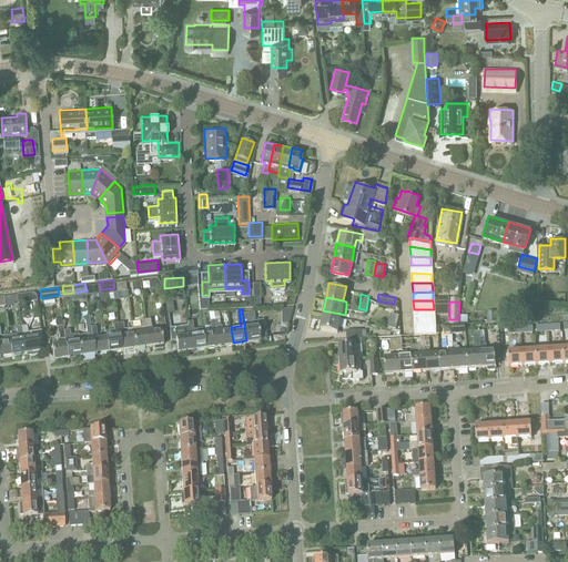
[(242,309),(246,340),(260,338),(260,337),(266,337),(264,316),(255,317),(254,309),(244,312),(244,309),(242,309)]
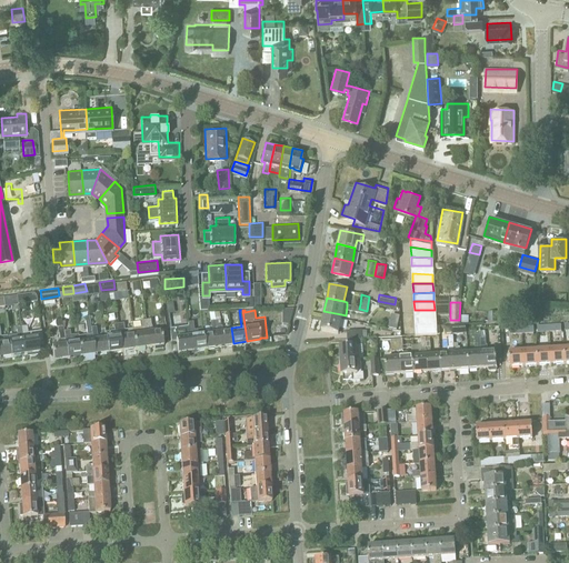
[(338,330),(341,314),(323,311),(321,325),(338,330)]
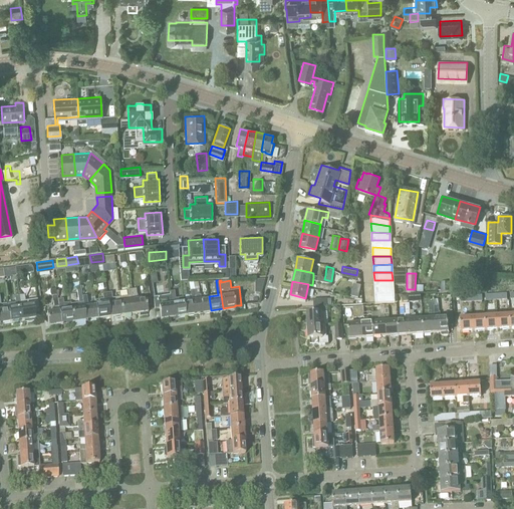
[(86,318),(82,294),(81,283),(77,283),(80,305),(72,306),(74,320),(86,318)]
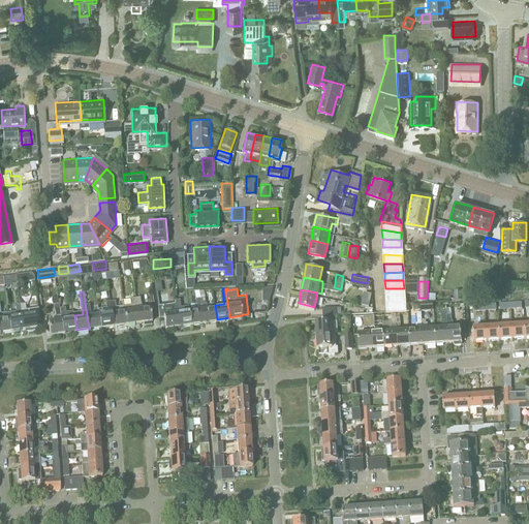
[(135,296),(139,320),(153,318),(151,311),(156,310),(155,304),(143,306),(142,295),(135,296)]
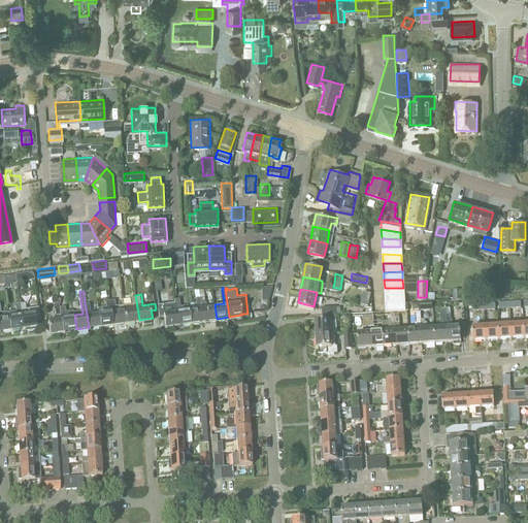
[(127,321),(139,320),(135,295),(132,296),(132,301),(124,302),(127,321)]
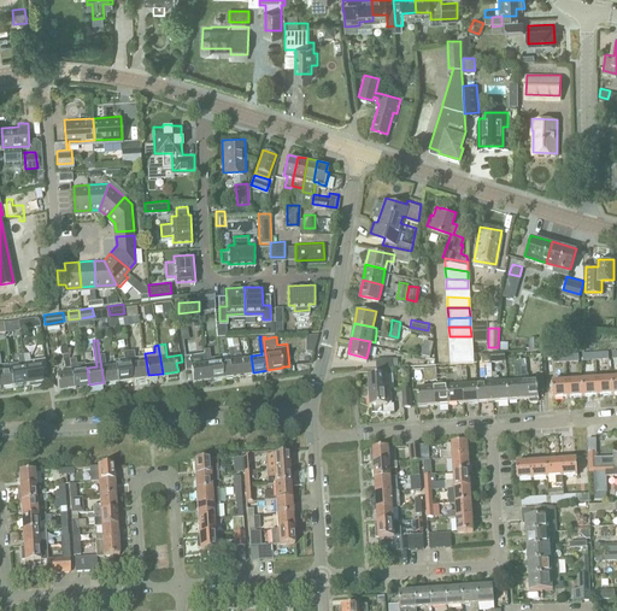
[(148,375),(145,353),(137,354),(136,347),(129,348),(131,362),(134,377),(148,375)]
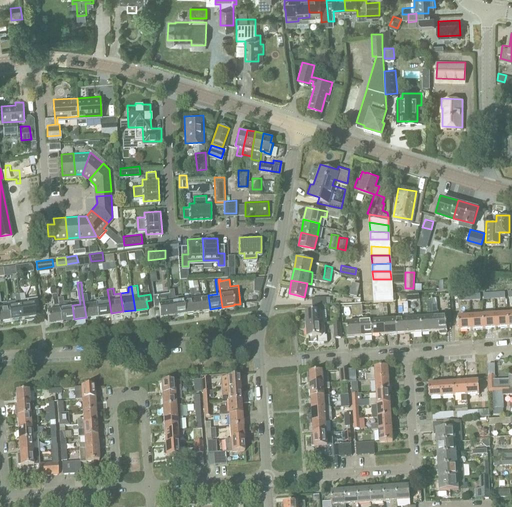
[(173,314),(171,300),(170,291),(153,294),(154,305),(159,304),(160,316),(173,314)]
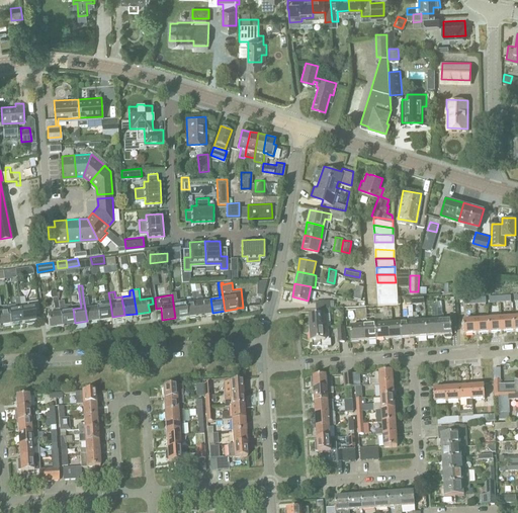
[(11,322),(23,320),(19,295),(14,296),(16,308),(9,309),(11,322)]
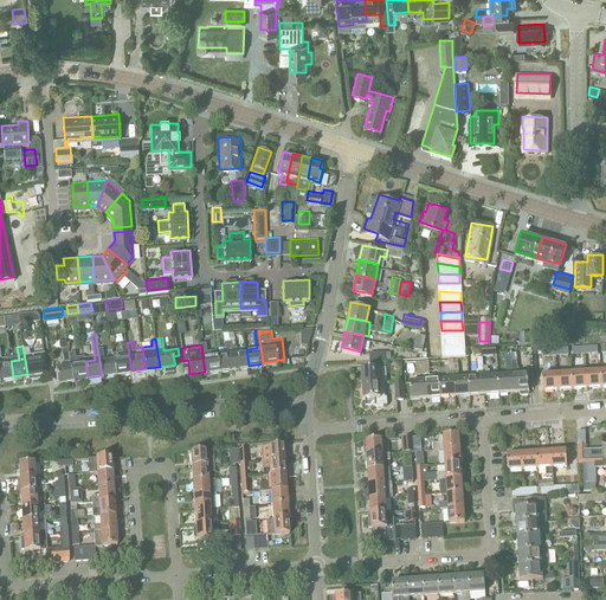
[(30,346),(23,346),(27,374),(33,373),(33,375),(40,374),(40,372),(43,372),(42,363),(45,362),(44,350),(30,352),(30,346)]
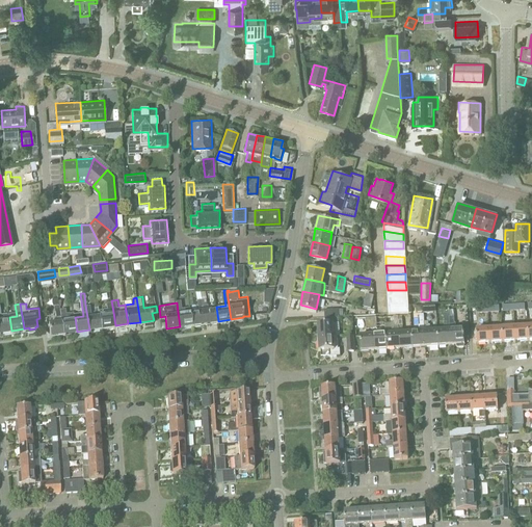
[(102,327),(100,314),(92,315),(90,304),(85,305),(89,330),(102,327)]
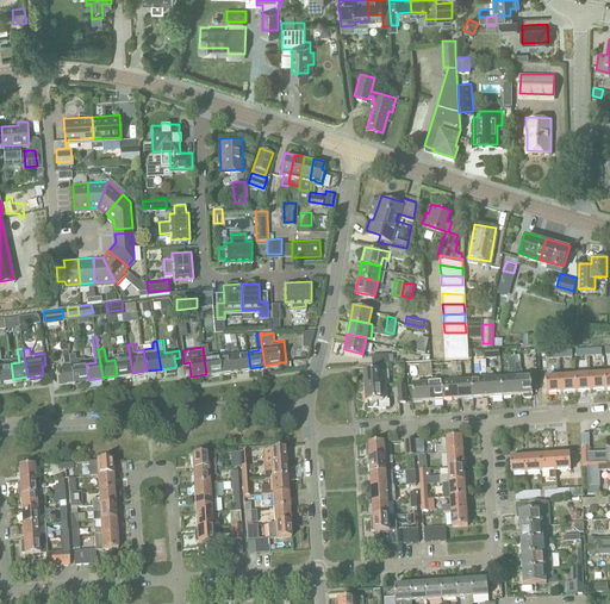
[(64,367),(56,368),(58,384),(73,381),(68,349),(62,350),(64,367)]
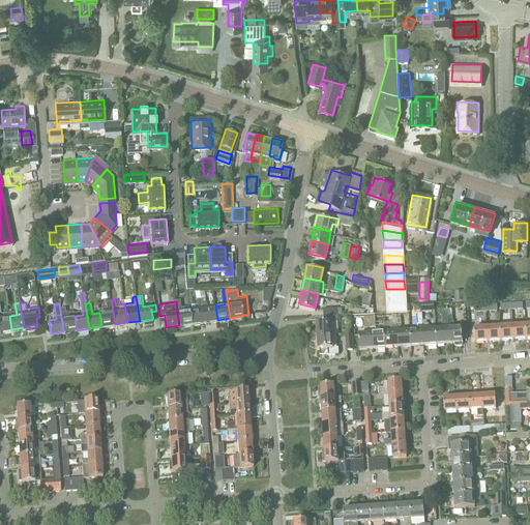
[(335,304),(323,305),(324,313),(336,312),(336,304),(335,304)]
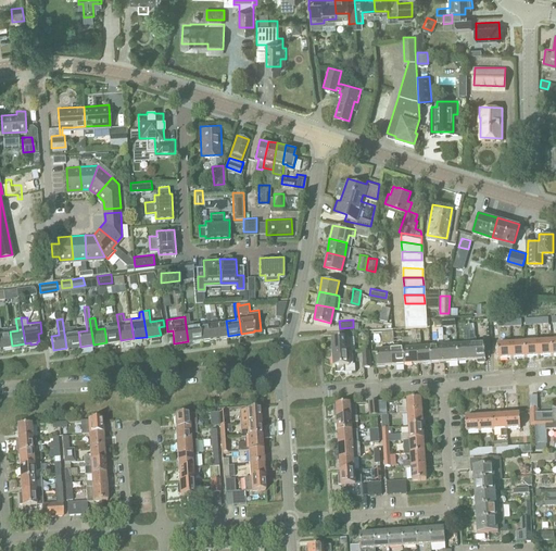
[(0,347),(12,346),(10,332),(1,333),(0,321),(0,347)]
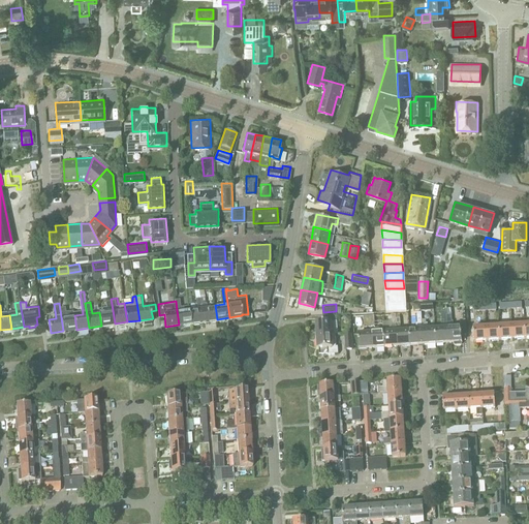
[(65,305),(60,306),(63,331),(76,330),(72,309),(65,310),(65,305)]
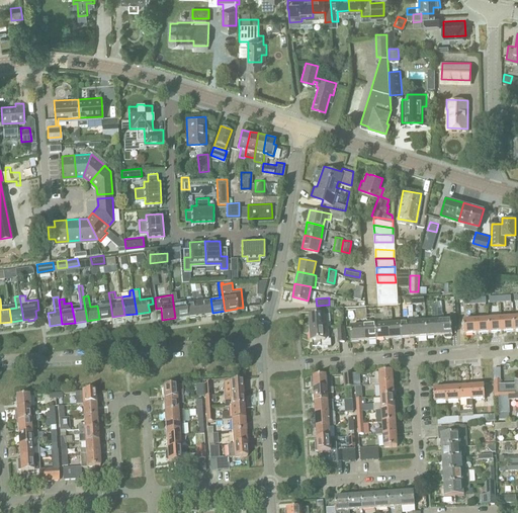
[(200,314),(212,313),(210,298),(198,301),(200,314)]
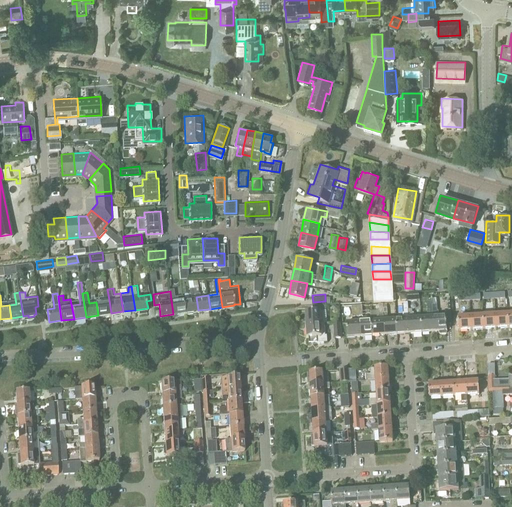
[(185,312),(198,310),(196,297),(183,299),(185,312)]
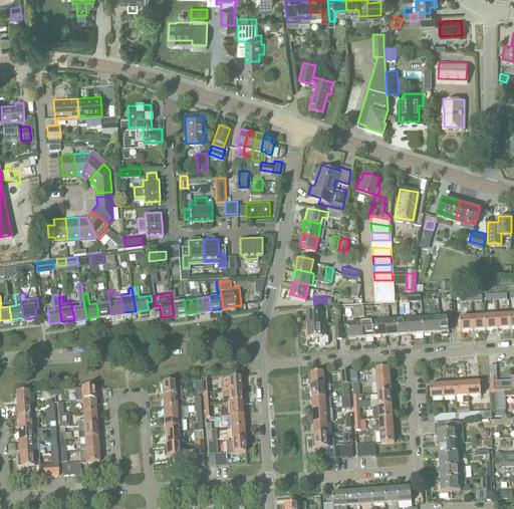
[(174,315),(186,313),(184,300),(172,301),(174,315)]
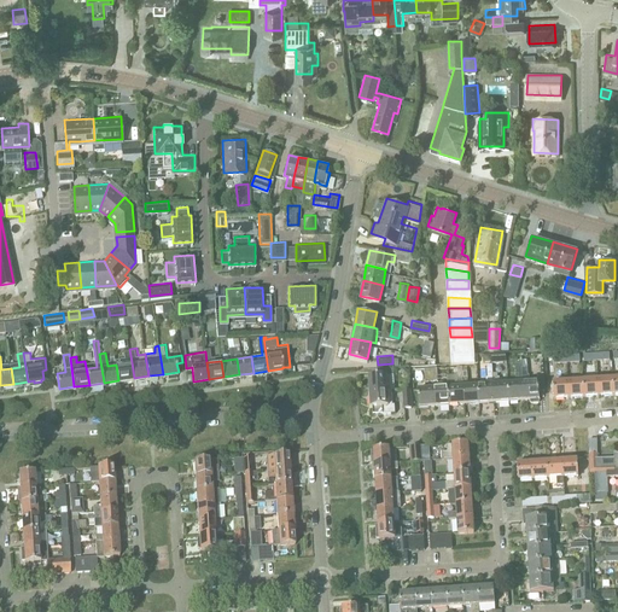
[(118,380),(134,378),(132,362),(116,365),(118,380)]
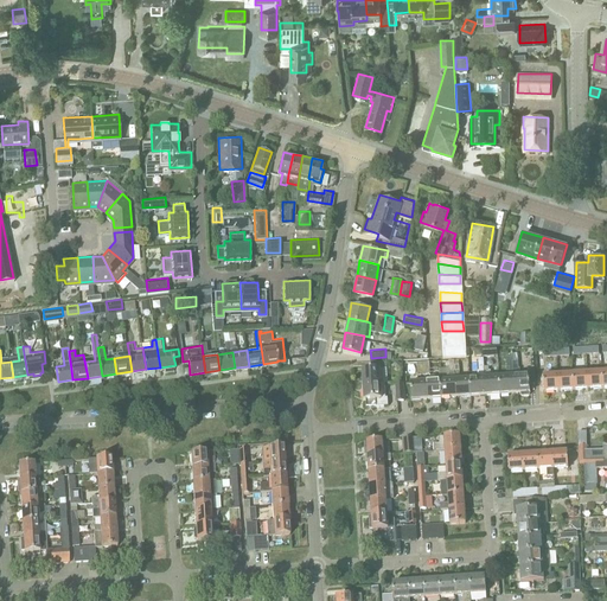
[(387,364),(385,357),(371,358),(371,365),(363,366),(363,381),(381,379),(381,365),(387,364)]
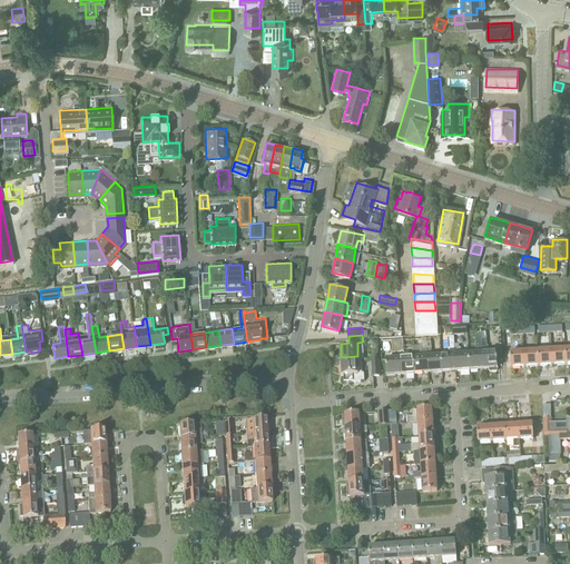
[(469,350),(461,350),(461,343),(459,343),(458,343),(458,339),(454,340),(454,352),(455,367),(470,366),(469,350)]
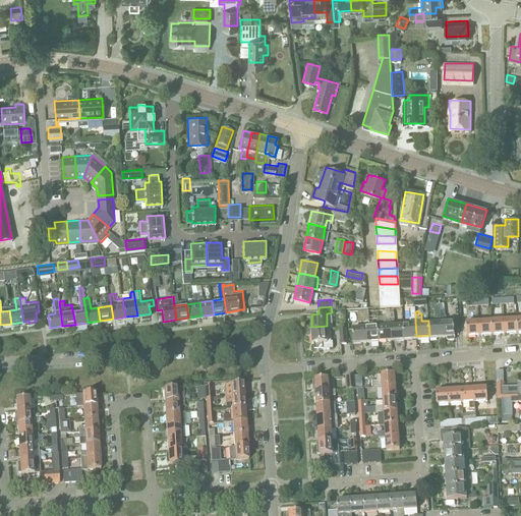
[(441,320),(442,334),(447,334),(447,335),(449,336),(454,336),(455,335),(455,333),(455,326),(460,326),(459,312),(454,313),(454,319),(447,320),(441,320)]
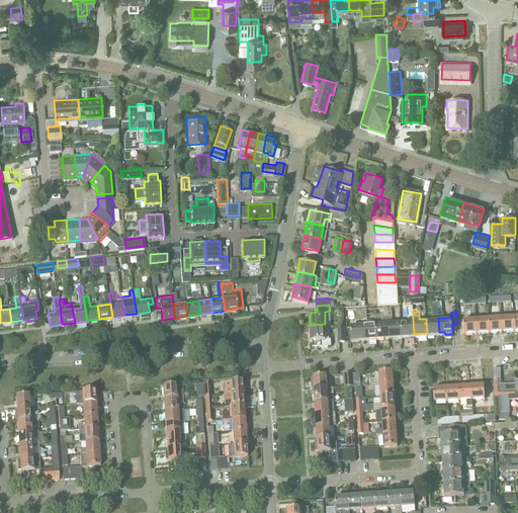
[(502,328),(515,327),(514,314),(501,315),(502,328)]
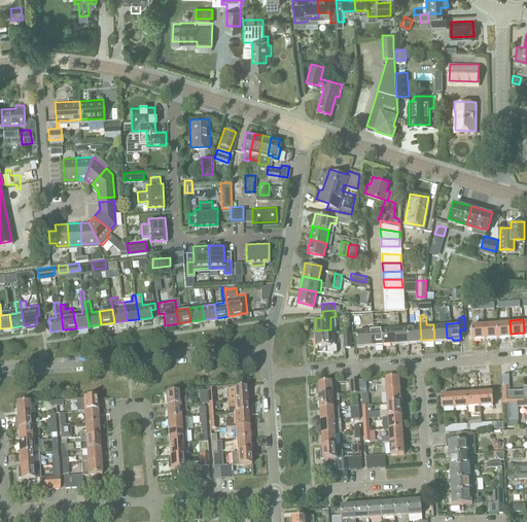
[(500,335),(511,334),(510,320),(499,321),(500,335)]
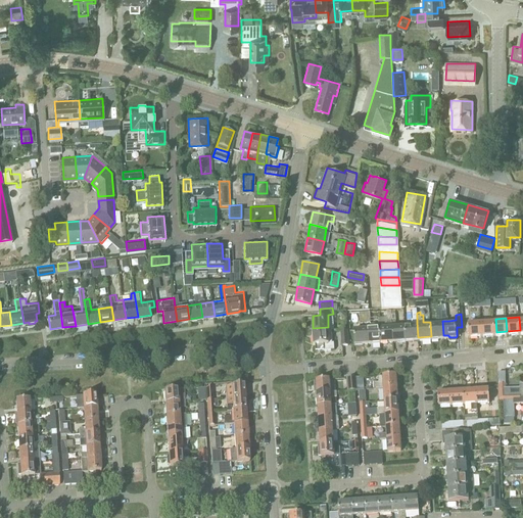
[(483,333),(496,332),(495,319),(482,320),(483,333)]
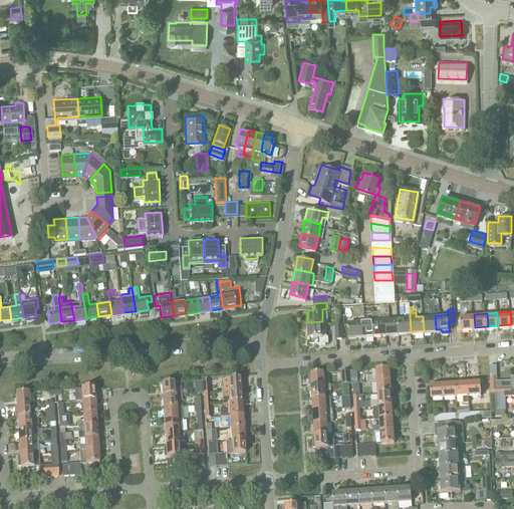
[(461,328),(475,327),(474,314),(460,315),(461,328)]
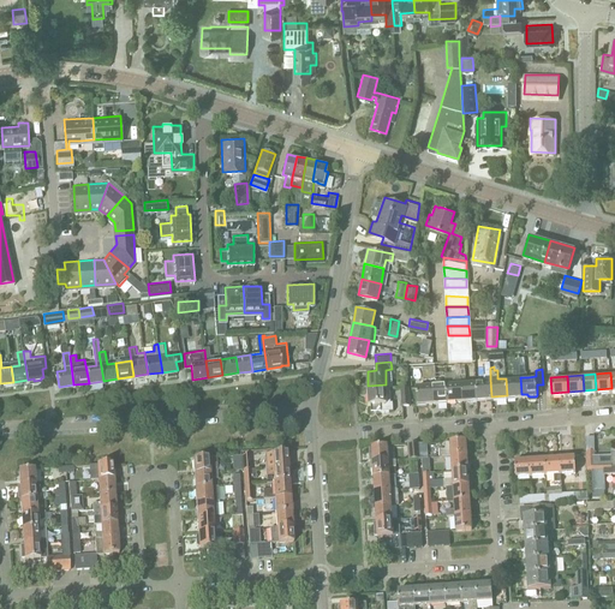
[(507,395),(521,394),(520,377),(513,377),(506,378),(507,395)]
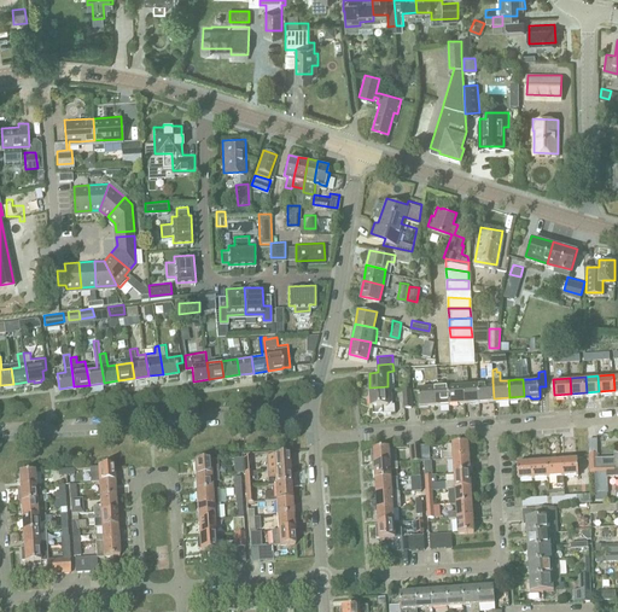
[(479,400),(494,398),(493,382),(487,382),(478,383),(479,400)]
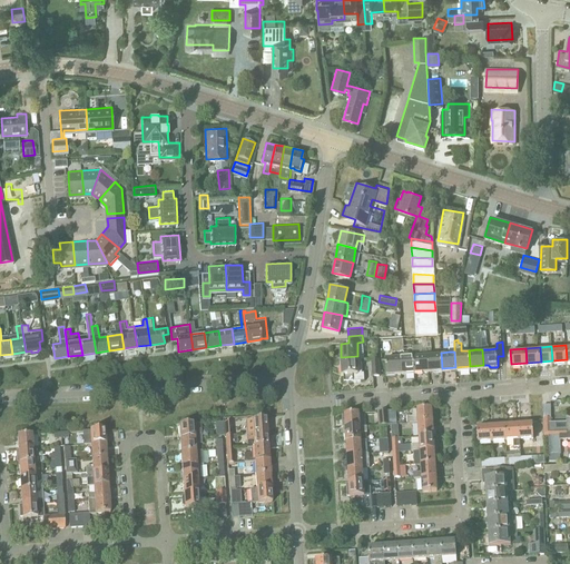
[(414,369),(428,368),(426,353),(422,354),(413,354),(414,369)]
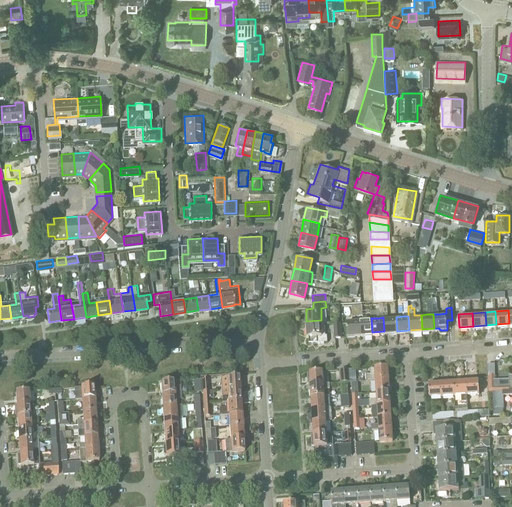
[(384,331),(397,331),(396,317),(387,317),(383,317),(384,331)]
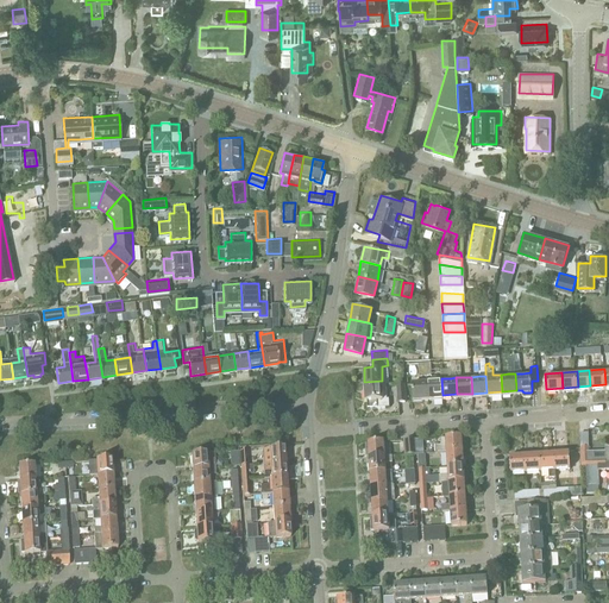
[(428,396),(443,395),(441,378),(427,379),(428,396)]
